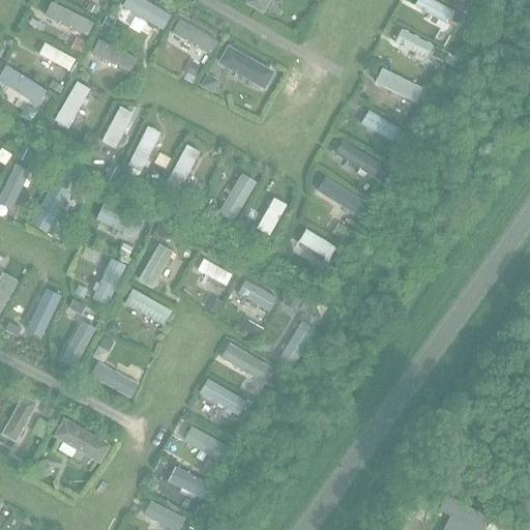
[(461,0),(454,0),(452,5),(463,11),(468,4),(461,0)]
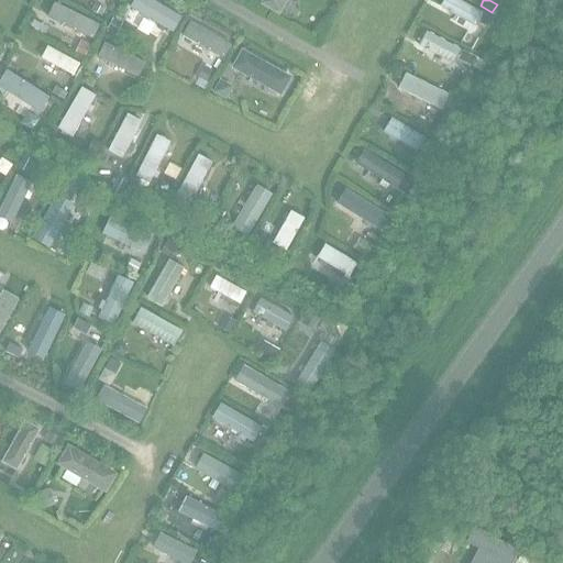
[(94,2),(90,9),(100,14),(103,8),(94,2)]
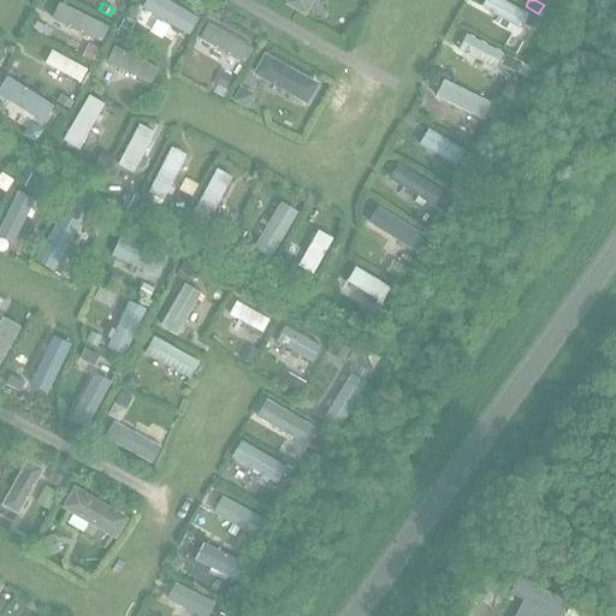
[(528,13),(523,23),(534,28),(539,19),(528,13)]
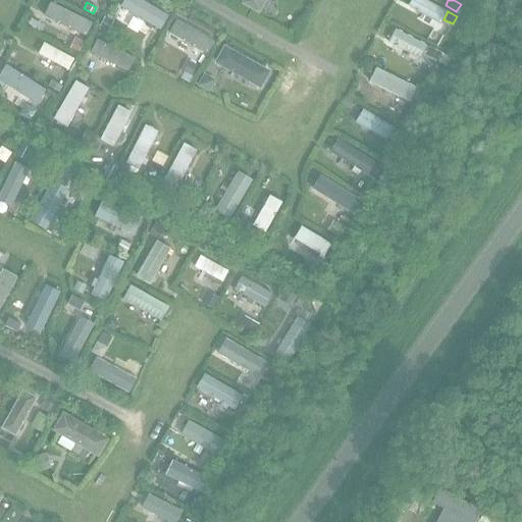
[(104,14),(97,27),(105,31),(112,19),(104,14)]
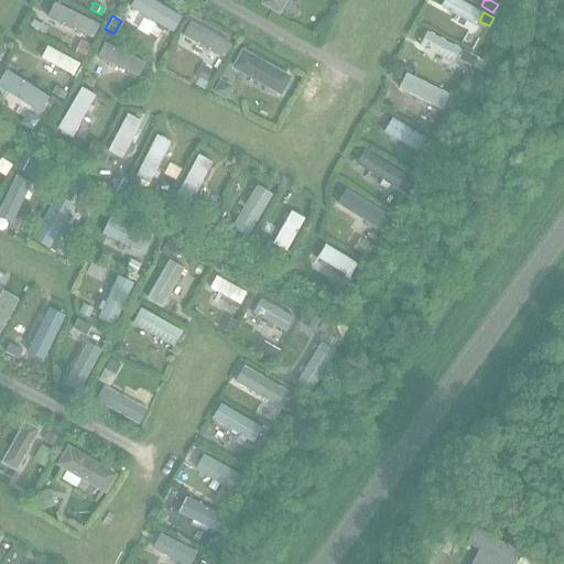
[(80,39),(74,51),(84,55),(89,43),(80,39)]
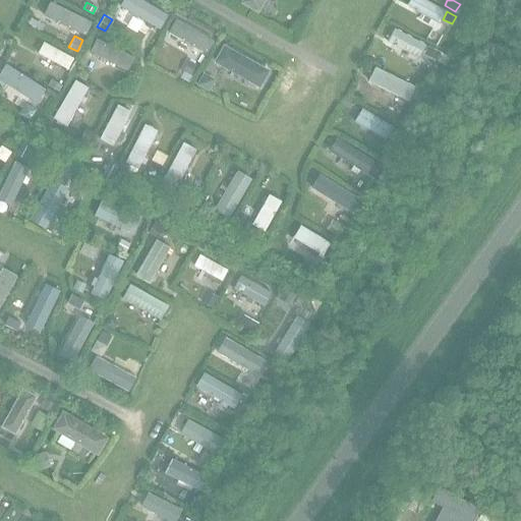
[(426,45),(422,53),(433,59),(438,51),(426,45)]
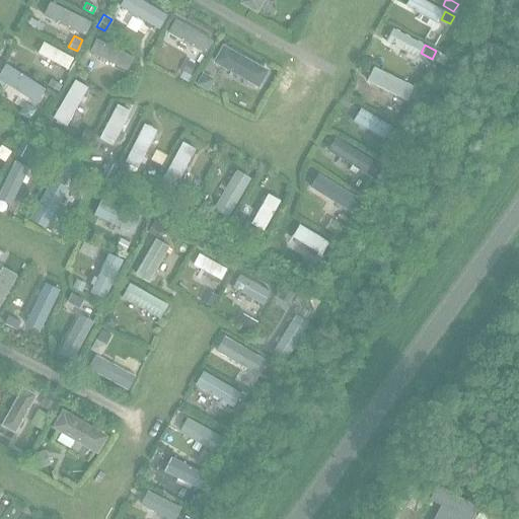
[(187,59),(180,71),(189,75),(196,63),(187,59)]
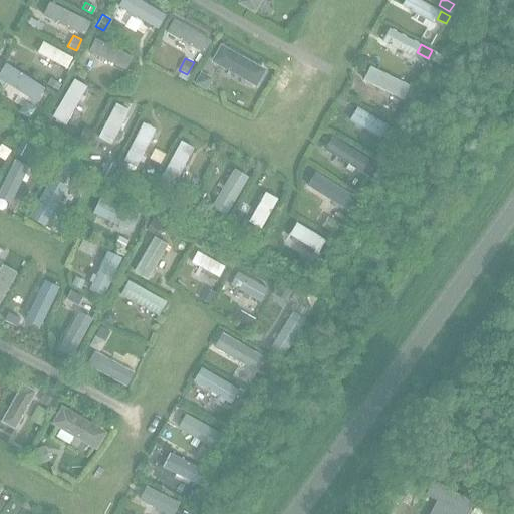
[(200,71),(193,83),(205,90),(211,78),(200,71)]
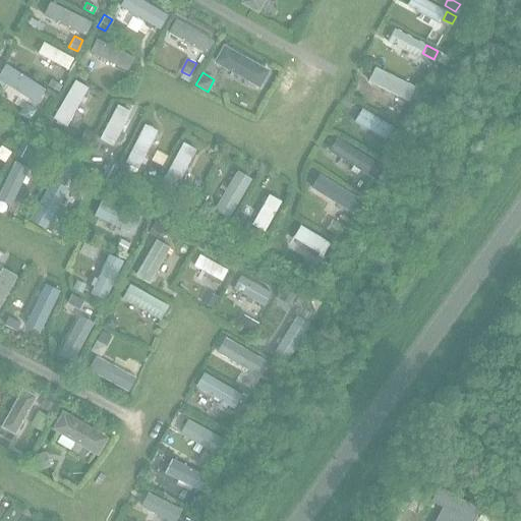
[(50,78),(47,84),(57,91),(61,84),(50,78)]
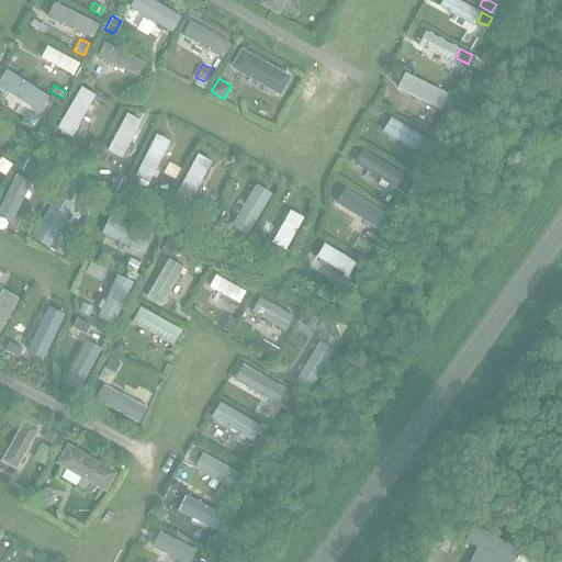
[(448,93),(444,102),(450,105),(454,97),(448,93)]
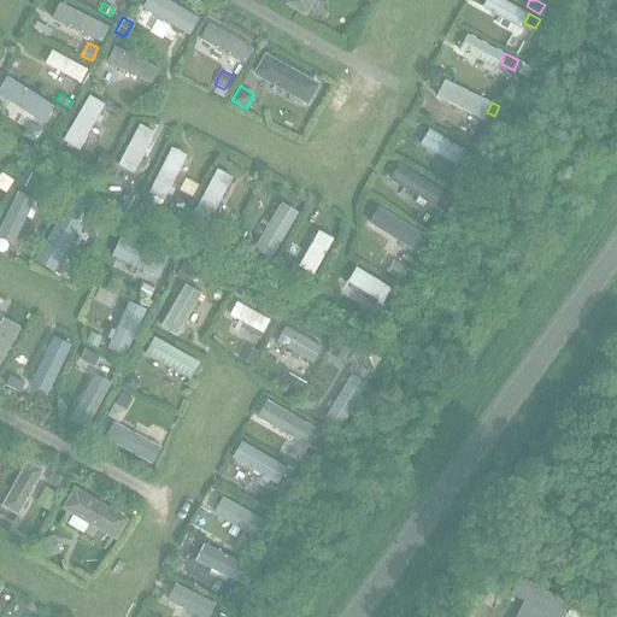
[(100,151),(93,165),(103,170),(110,157),(100,151)]
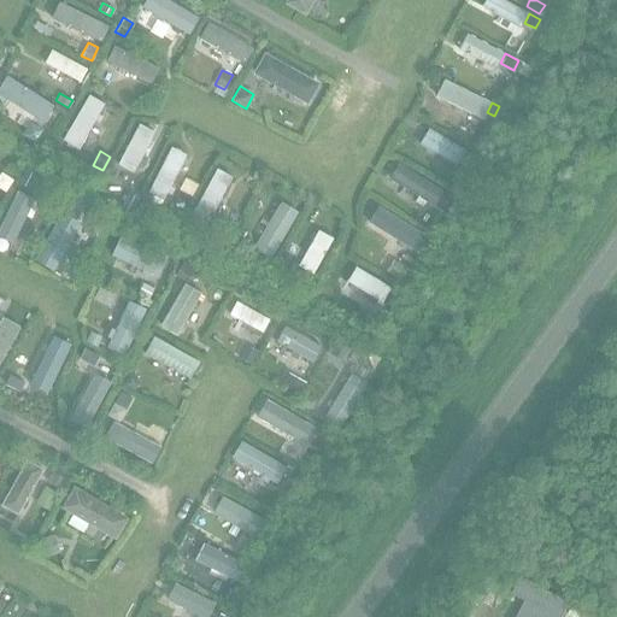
[(466,151),(459,163),(474,171),(481,160),(466,151)]
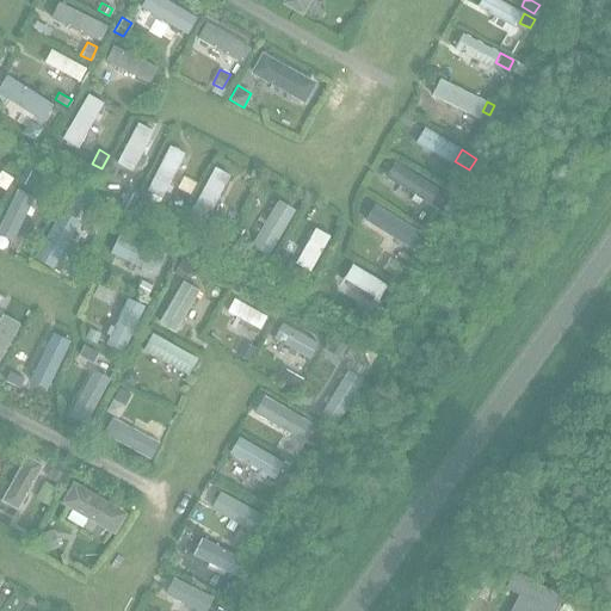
[(24,167),(18,180),(30,185),(36,172),(24,167)]
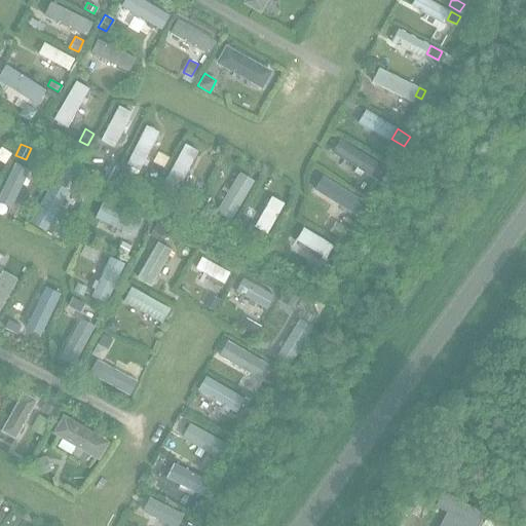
[(377,162),(369,175),(379,182),(387,168),(377,162)]
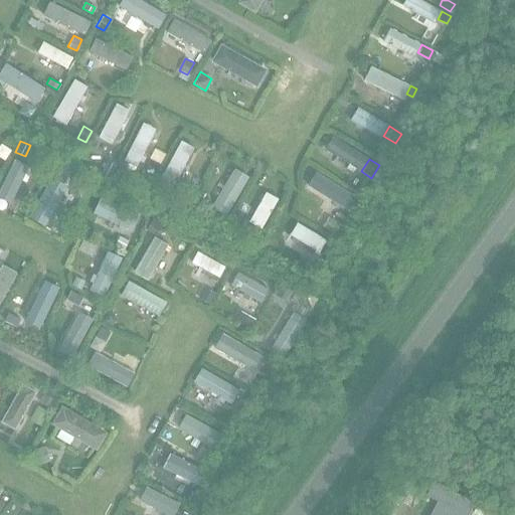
[(106,164),(102,172),(110,176),(114,167),(106,164)]
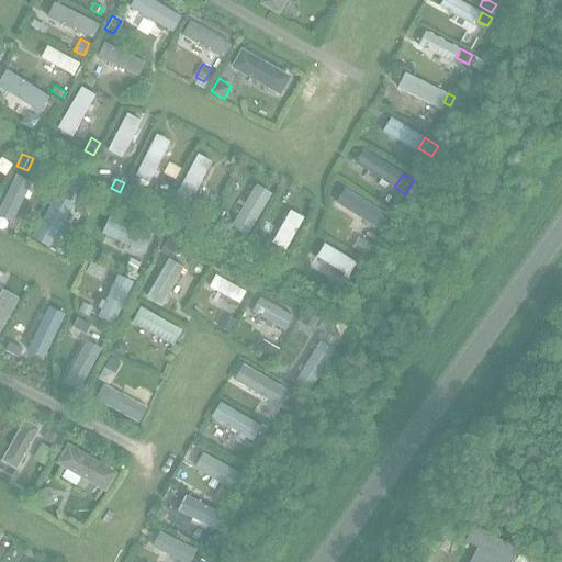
[(63,181),(55,193),(68,200),(75,189),(63,181)]
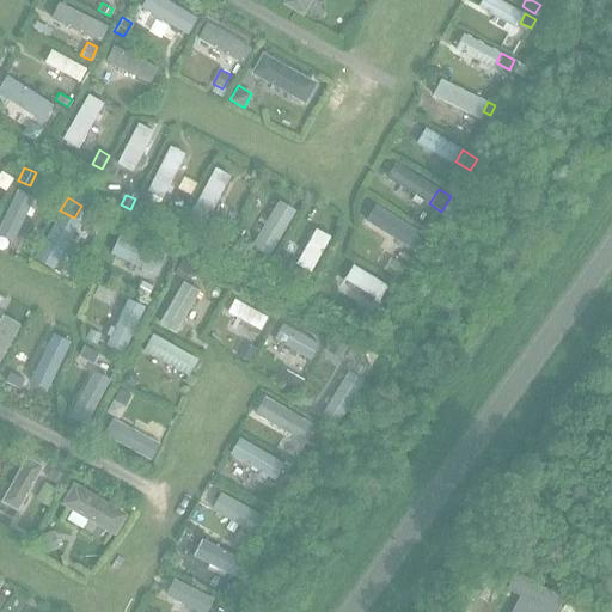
[(220,215),(215,224),(228,231),(233,222),(220,215)]
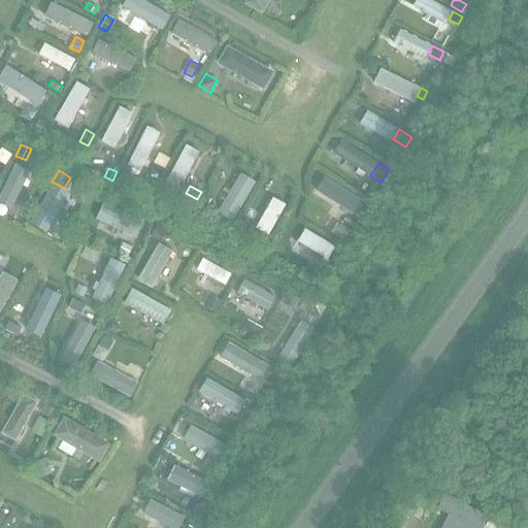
[(242,216),(237,225),(244,228),(249,220),(242,216)]
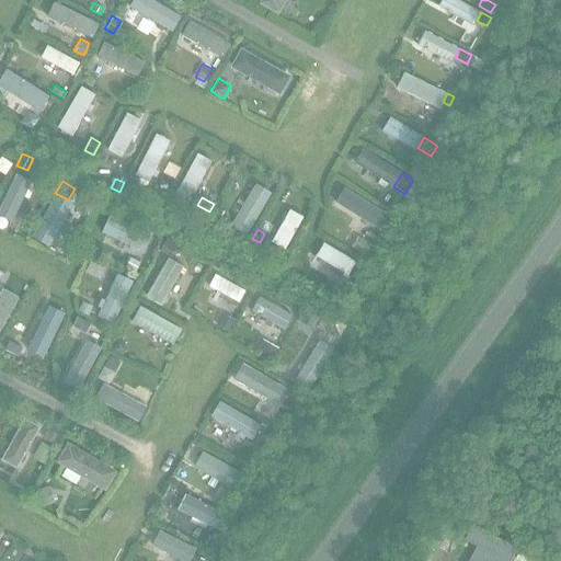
[(361,233),(354,244),(365,251),(371,240),(361,233)]
